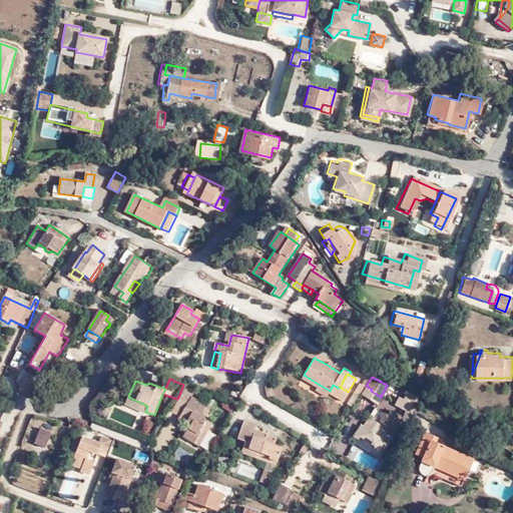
[(330,391),(320,385),(317,389),(327,395),(330,391)]
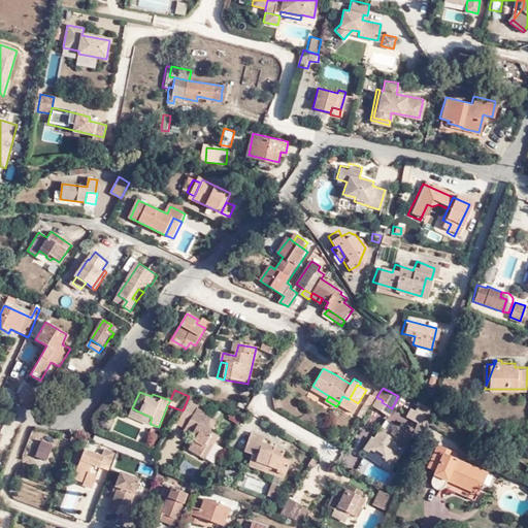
[(423,422),(428,408),(423,405),(425,403),(417,399),(414,404),(417,406),(414,410),(417,413),(414,417),(419,420),(418,422),(421,424),(423,422)]
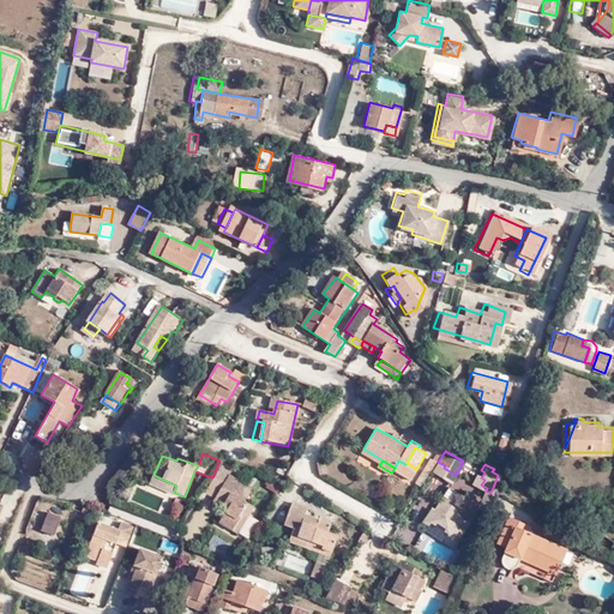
[(176,486),(154,475),(152,480),(175,489),(176,486)]
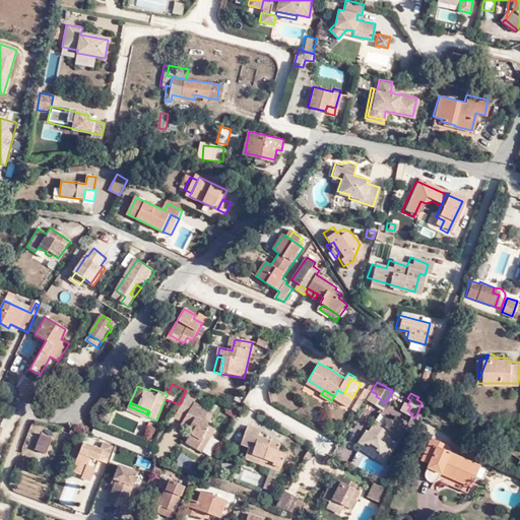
[(205,415),(207,411),(196,406),(183,429),(192,433),(193,431),(196,433),(190,445),(202,452),(207,445),(210,447),(218,433),(210,428),(214,420),(205,415)]
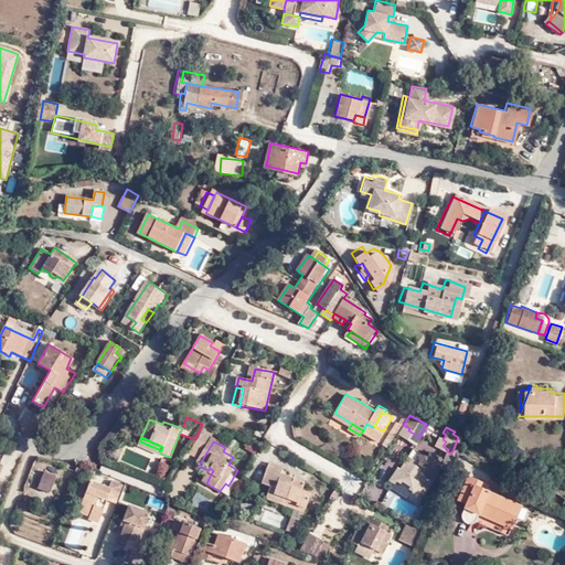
[(235,452),(225,447),(223,451),(233,457),(235,452)]
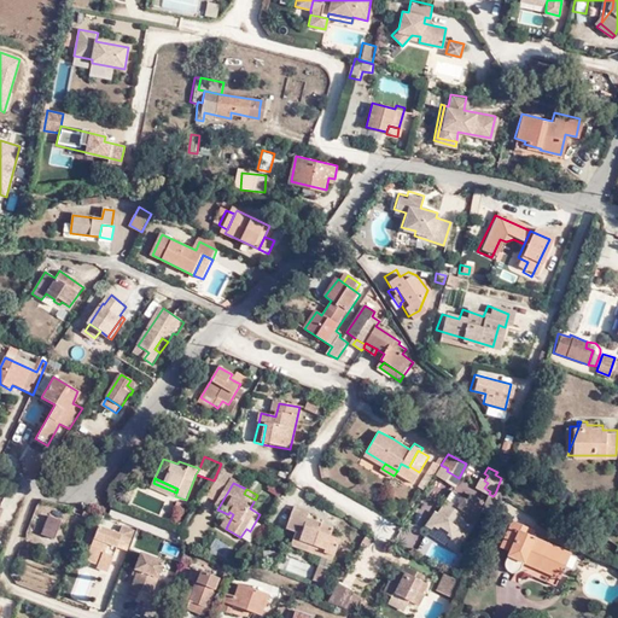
[(442,520),(436,530),(447,537),(449,532),(456,536),(465,525),(461,524),(462,519),(470,524),(477,512),(473,509),(478,500),(471,496),(467,502),(452,493),(445,502),(447,502),(438,517),(442,520)]
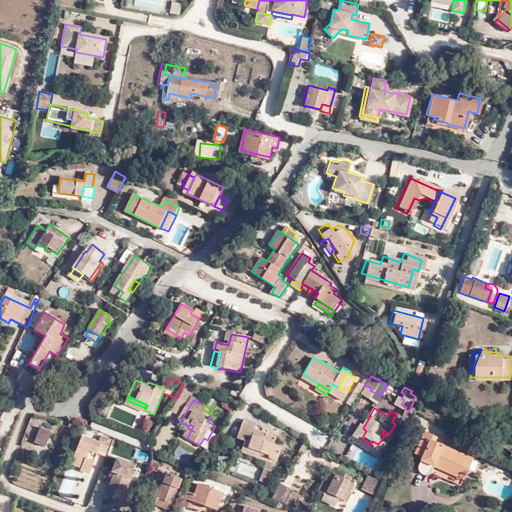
[(255,435),(256,431),(258,426),(246,421),(239,439),(248,443),(244,452),(260,459),(262,456),(271,459),(272,457),(280,459),(284,449),(276,446),(278,440),(267,436),(266,439),(264,439),(255,435)]
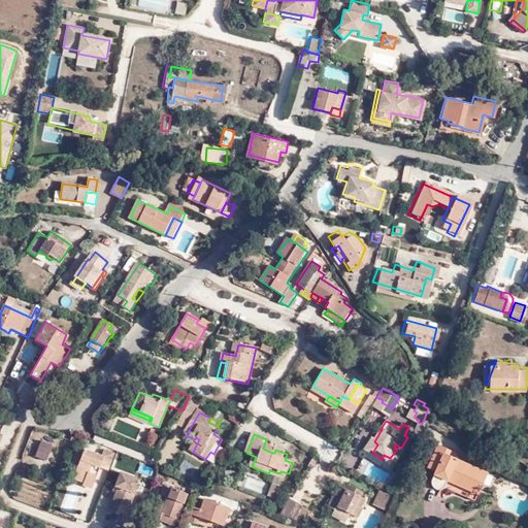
[(53,444),(42,440),(36,458),(46,461),(53,444)]
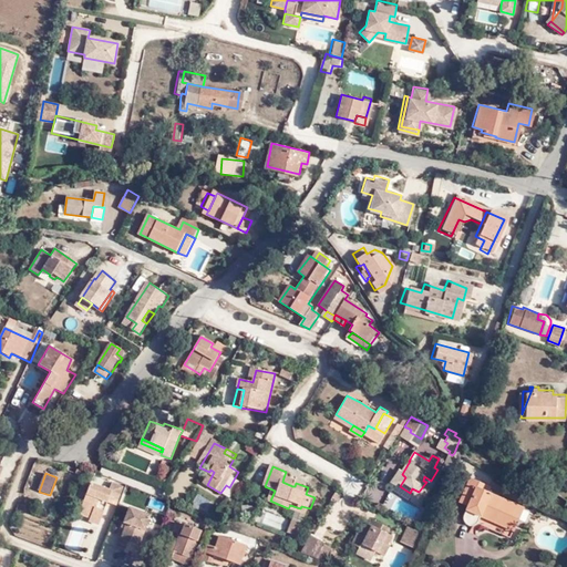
[(394,483),(400,486),(405,477),(402,474),(400,473),(394,483)]
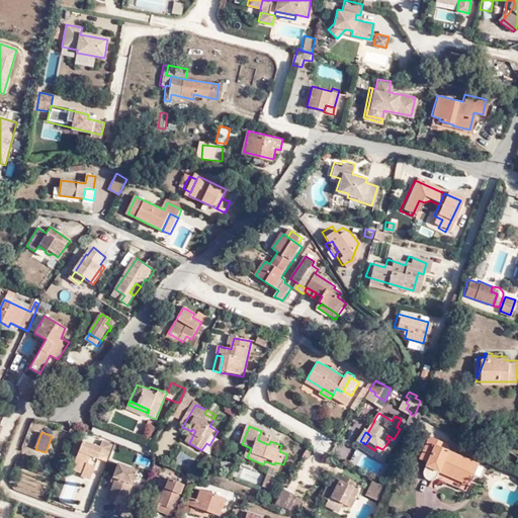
[(439,472),(469,486),(479,465),(437,446),(439,442),(430,438),(420,460),(428,463),(424,472),(424,473),(424,477),(425,479),(427,480),(429,481),(431,482),(432,481),(434,481),(437,478),(439,472)]
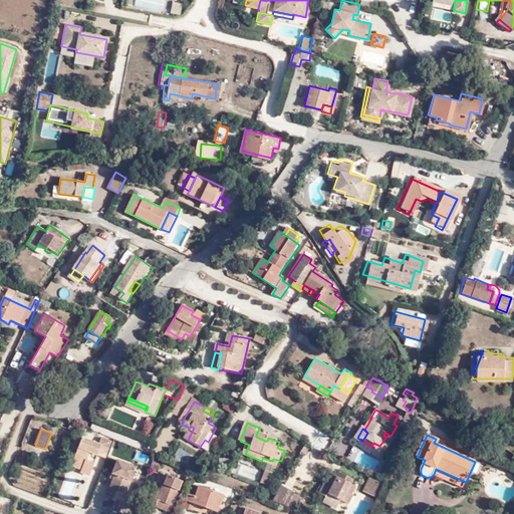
[(82,470),(91,473),(97,456),(105,459),(109,448),(103,446),(82,439),(72,463),(83,467),(82,470)]
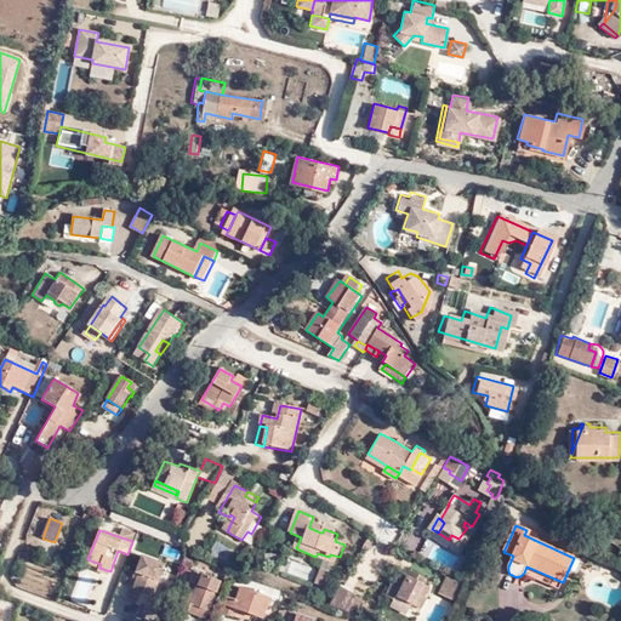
[(318,553),(315,557),(326,560),(336,564),(339,560),(329,557),(318,553)]
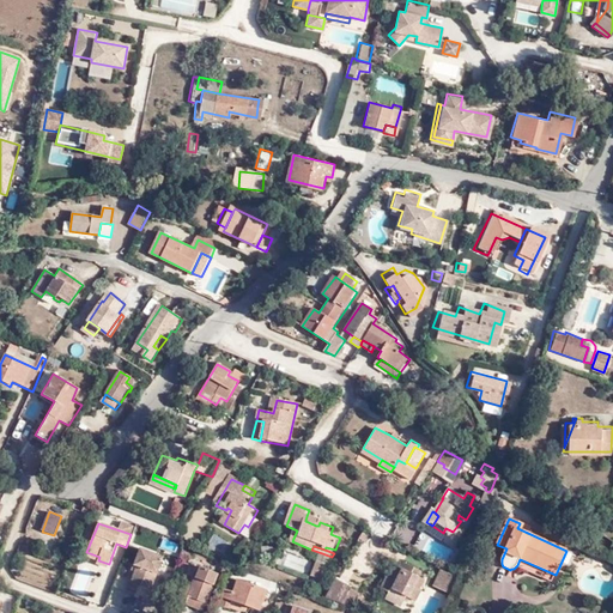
[(132,570),(134,571),(137,564),(139,565),(144,550),(139,547),(132,570)]
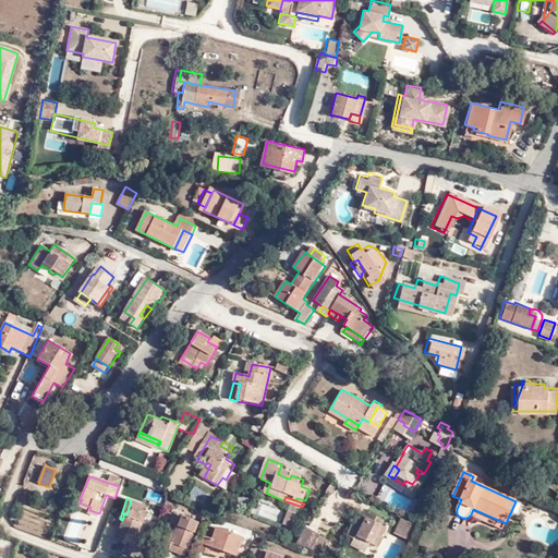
[(128,554),(140,557),(143,557),(150,541),(137,536),(148,506),(131,500),(126,514),(124,513),(122,520),(117,537),(131,543),(128,554)]
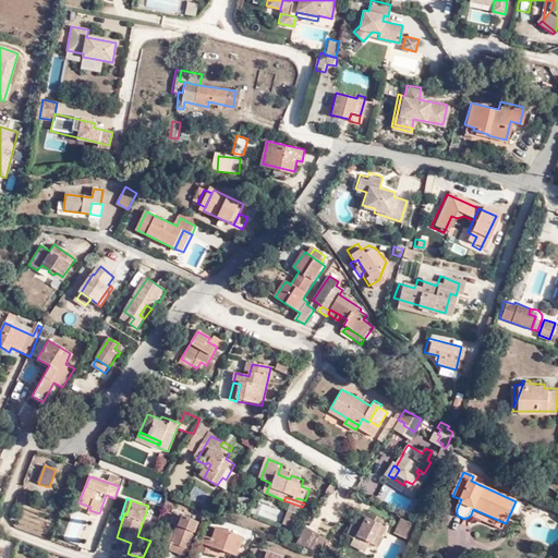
[(302,507),(293,504),(290,511),(299,514),(302,507)]
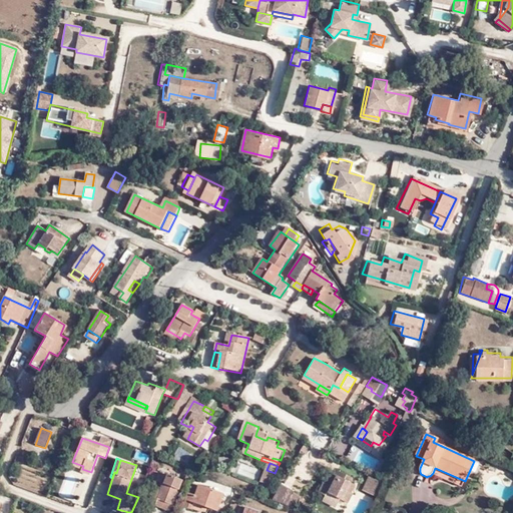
[(239,473),(259,479),(261,470),(242,464),(239,473)]
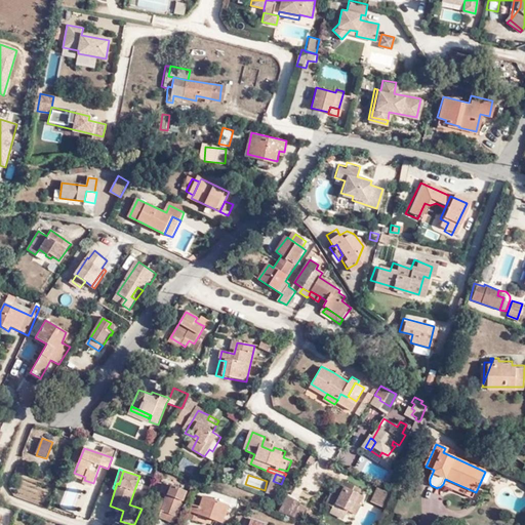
[(473,498),(476,492),(445,479),(443,484),(473,498)]
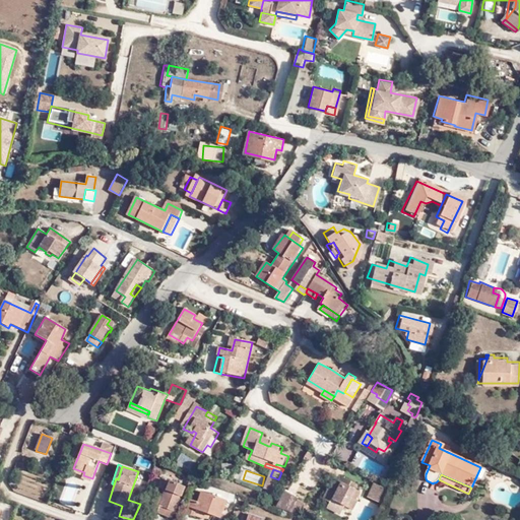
[(278,479),(270,476),(265,490),(273,493),(278,479)]
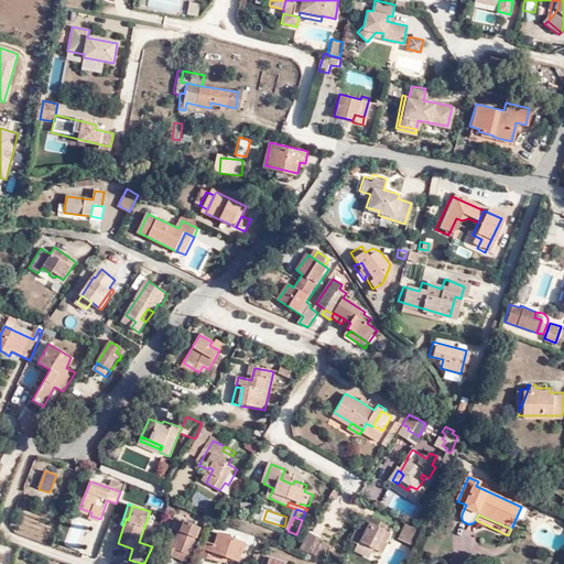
[(410,544),(416,529),(401,521),(394,538),(410,544)]
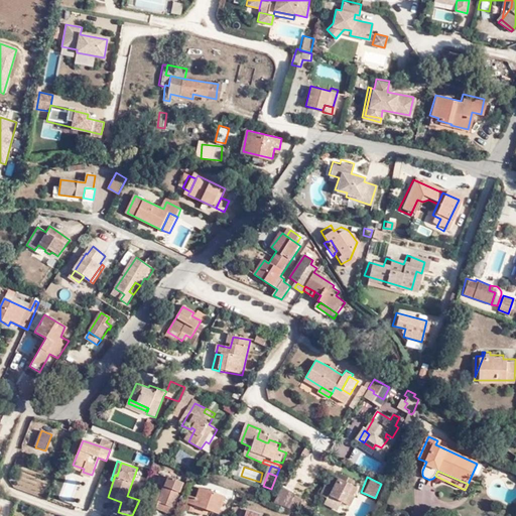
[(331,491),(336,481),(330,478),(326,488),(331,491)]
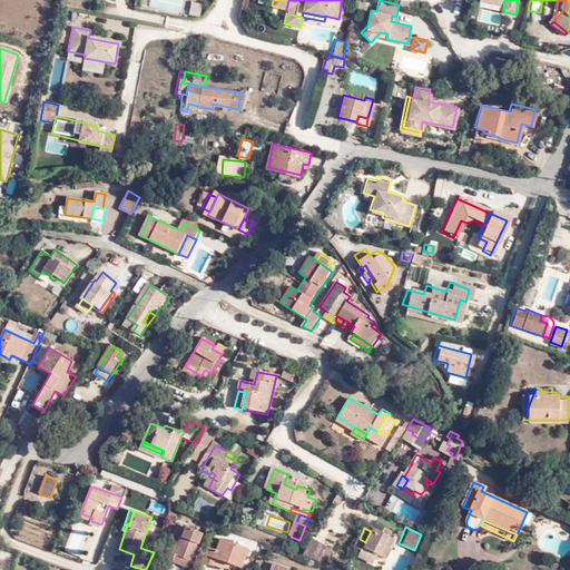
[(164,560),(173,563),(175,558),(184,561),(183,567),(189,569),(202,534),(185,529),(178,547),(170,543),(164,560)]
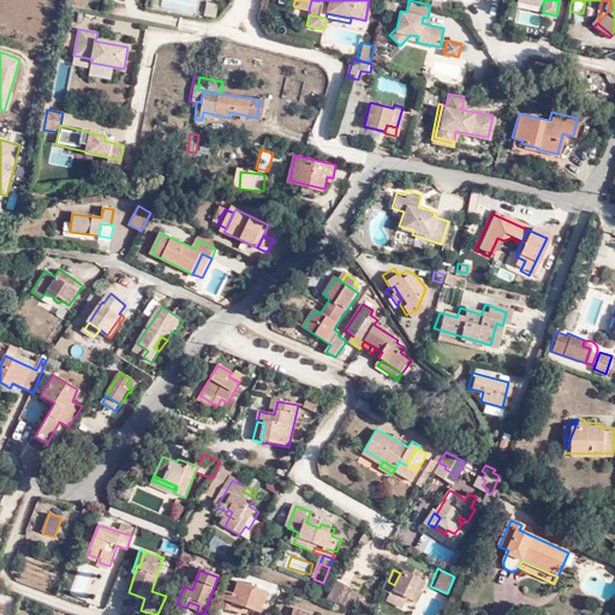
[(425,585),(400,573),(394,585),(398,586),(393,595),(407,602),(418,607),(423,596),(421,595),(425,585)]
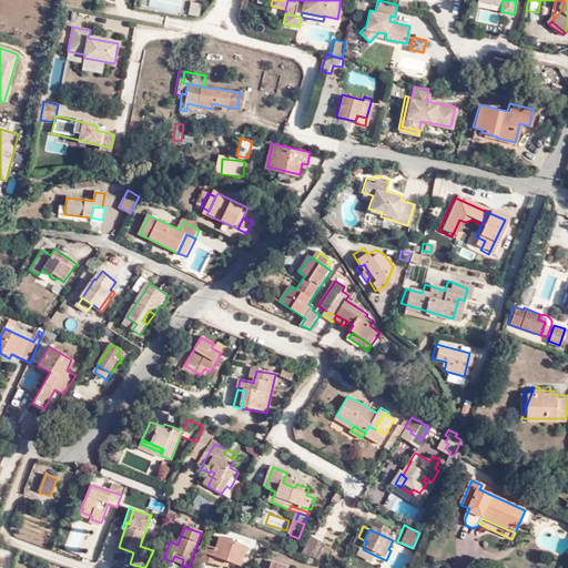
[(212,534),(208,545),(210,546),(205,560),(213,563),(215,556),(241,565),(246,546),(212,534)]
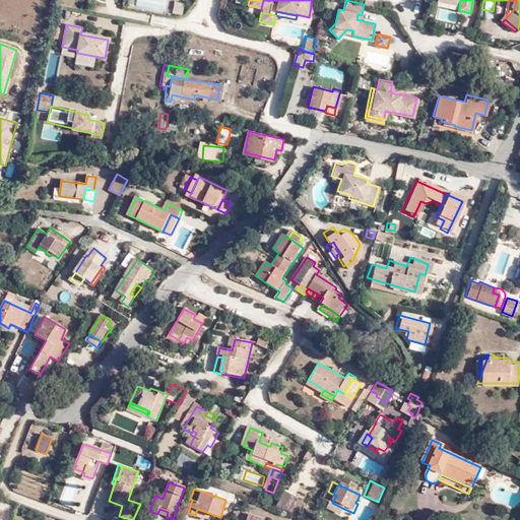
[(286,495),(276,511),(291,517),(300,502),(286,495)]
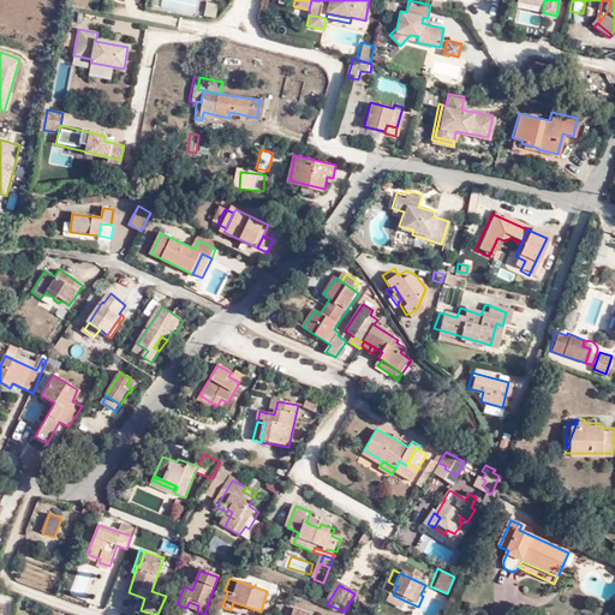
[(401,614),(407,602),(393,595),(388,607),(401,614)]
